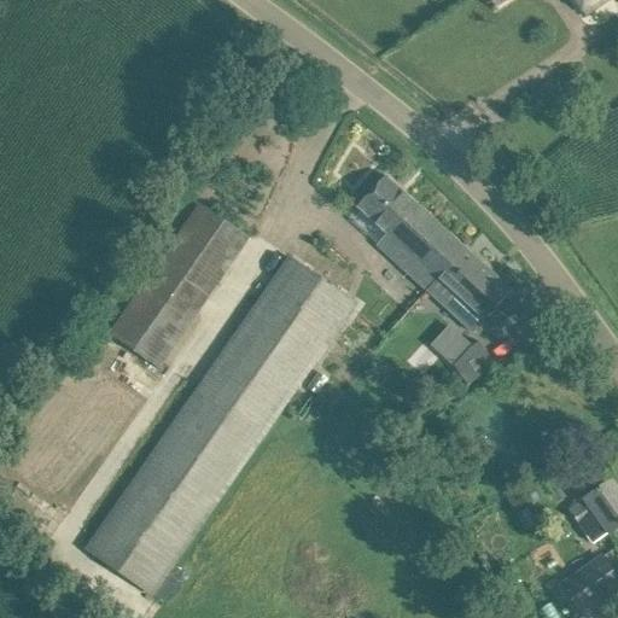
[(576,0),(587,16),(596,10),(607,3),(611,0),(576,0)]
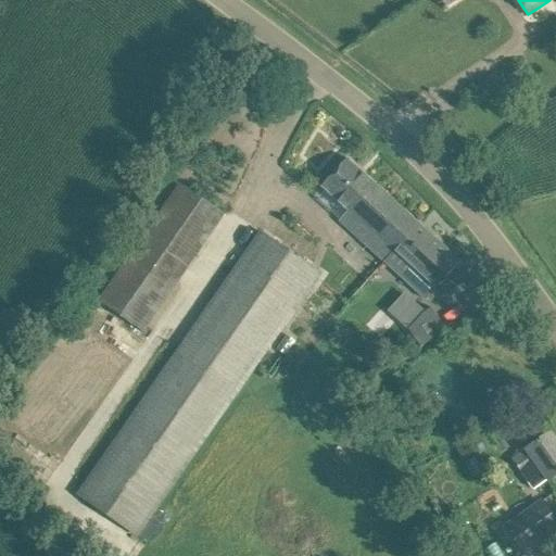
[(348,159),(323,186),(352,213),(343,224),(426,299),(445,278),(460,262),(348,159)]
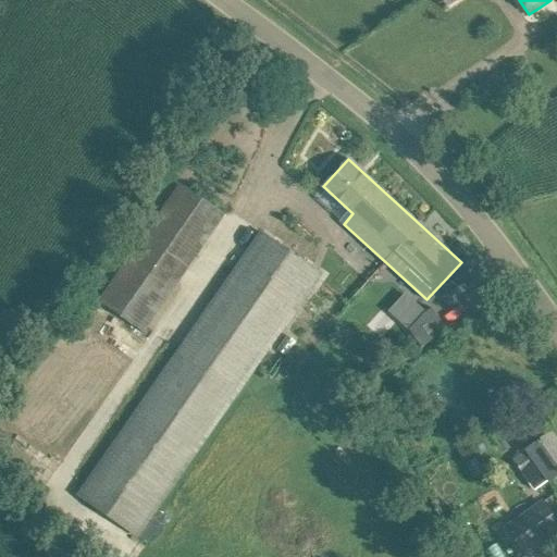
[(181,186),(169,205),(100,302),(143,332),(223,217),(181,186)]
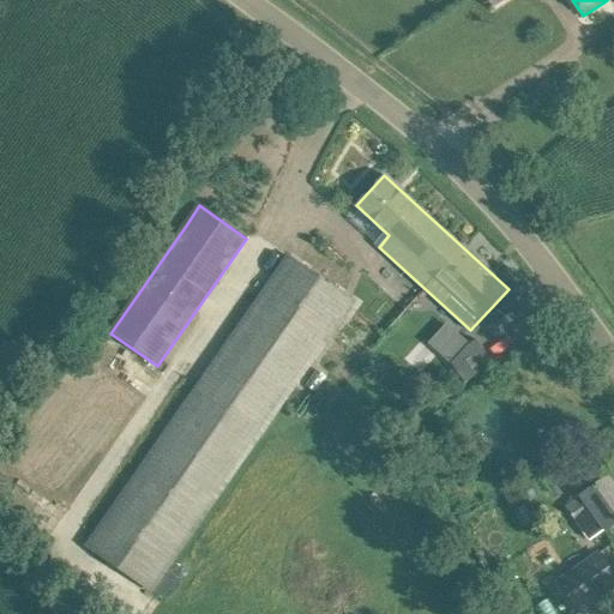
[(152,594),(355,302),(287,254),(83,546),(152,594)]
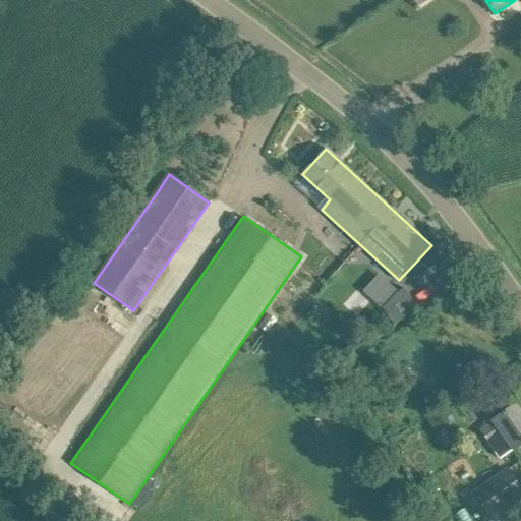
[(398,293),(384,308),(395,325),(418,308),(405,288),(398,293)]
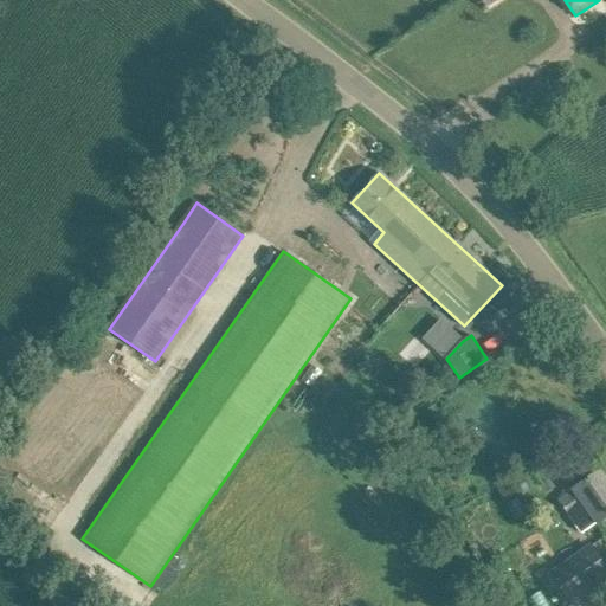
[(605,478),(600,471),(581,484),(574,489),(577,491),(560,503),(581,533),(597,521),(599,524),(605,519),(605,478)]
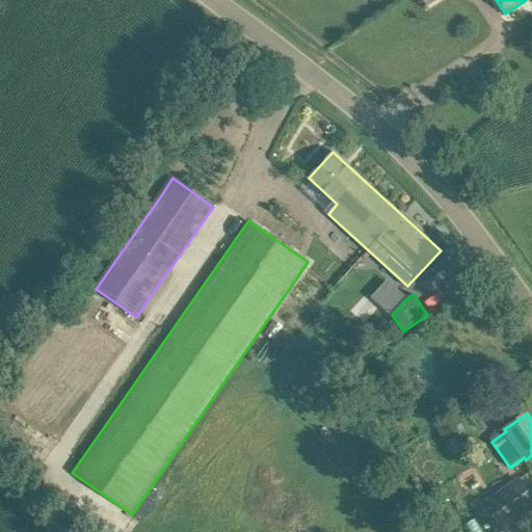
[(484,505),(502,530),(531,509),(531,500),(519,481),(484,505)]
